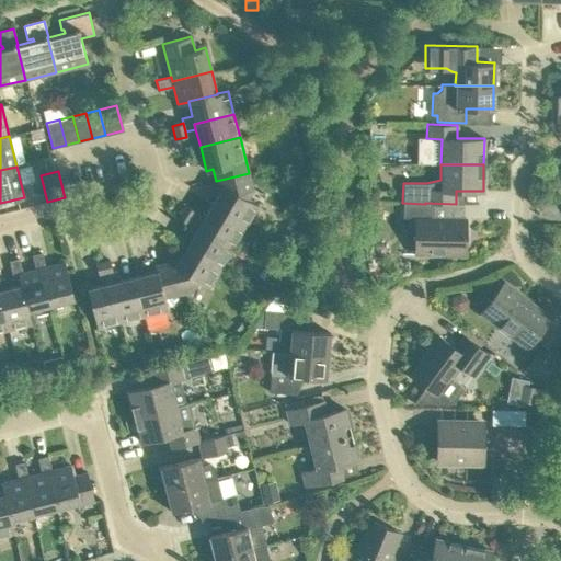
[(210,205),(245,226),(263,196),(253,190),(249,173),(216,181),(217,185),(220,187),(210,205)]
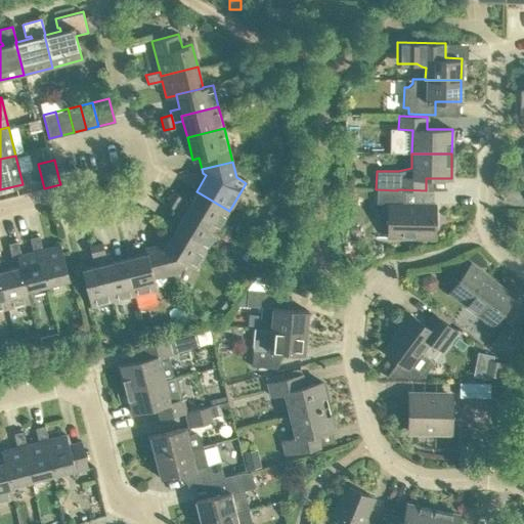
[(387,237),(434,238),(434,203),(412,203),(412,205),(404,205),(404,190),(376,189),(376,203),(387,203),(387,237)]
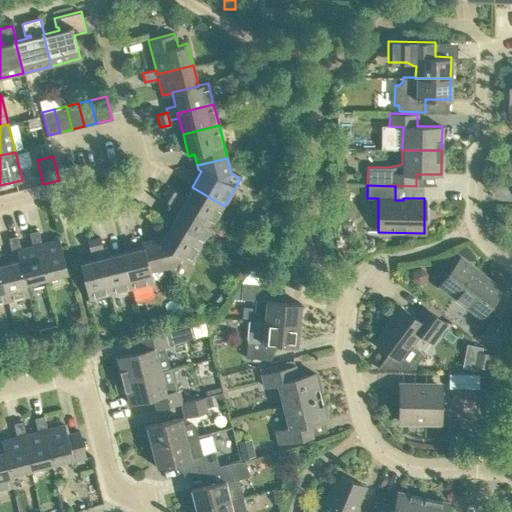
[(161,198),(167,201),(170,204),(175,196),(177,192),(168,187),(161,198)]
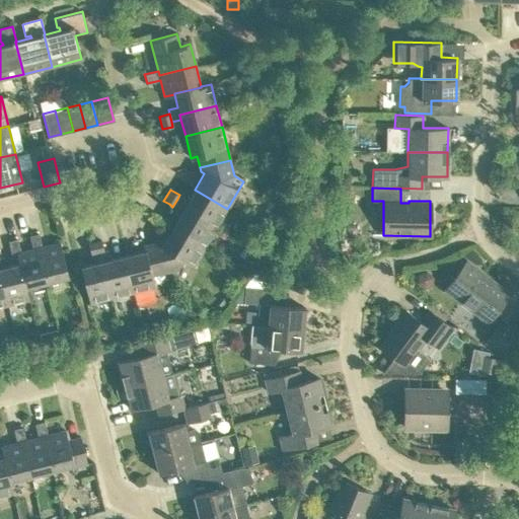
[(182,208),(216,228),(227,209),(195,190),(186,204),(182,208)]
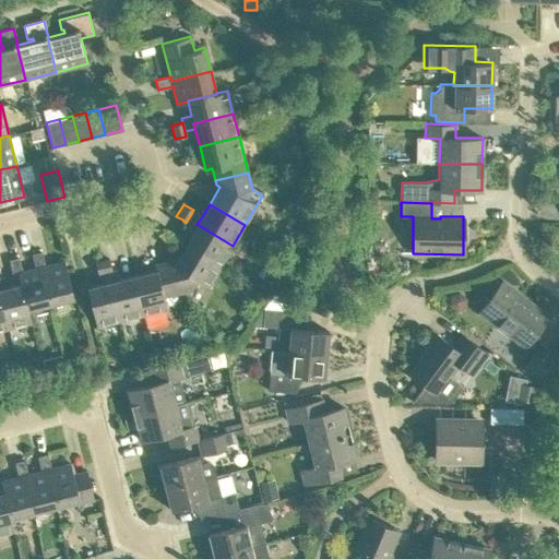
[(185,245),(221,265),(233,246),(197,224),(200,219),(191,214),(186,223),(182,219),(179,224),(192,232),(185,245)]
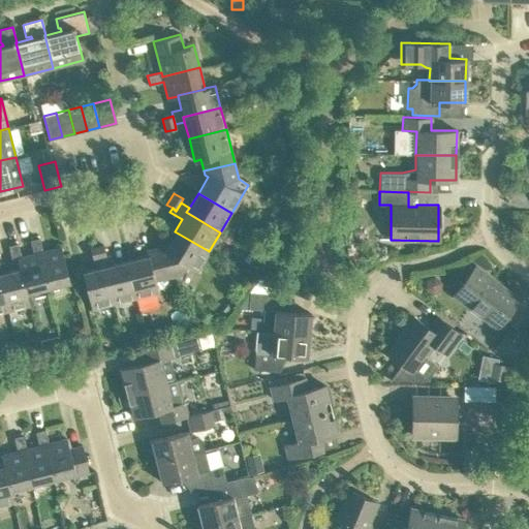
[(280,230),(278,219),(268,222),(270,232),(280,230)]
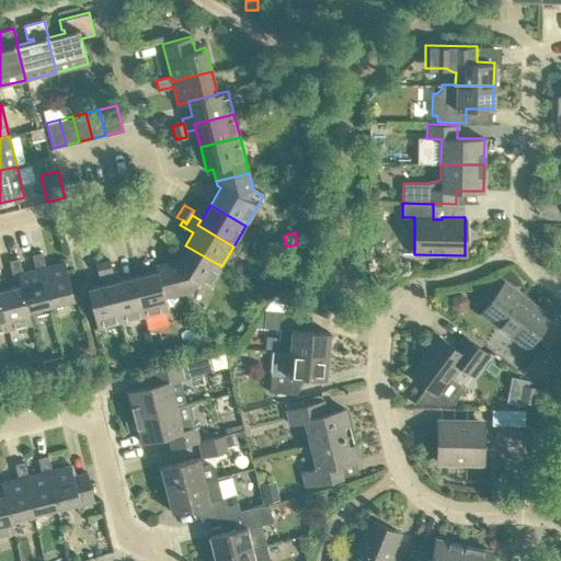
[(168,261),(175,295),(192,290),(197,281),(208,287),(221,266),(185,245),(175,263),(171,261),(168,261)]
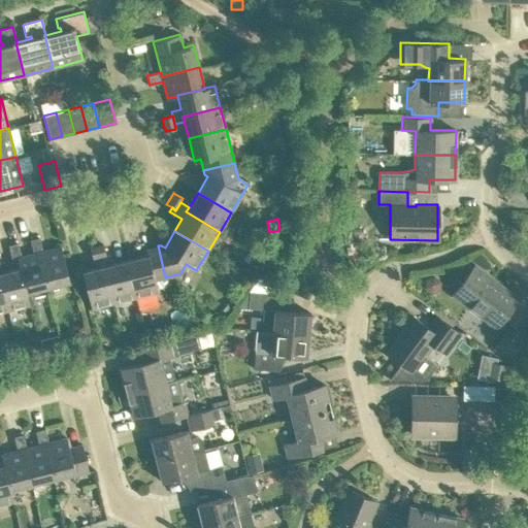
[(38,252),(47,289),(70,284),(60,246),(42,251),(39,237),(29,239),(33,253),(38,252)]
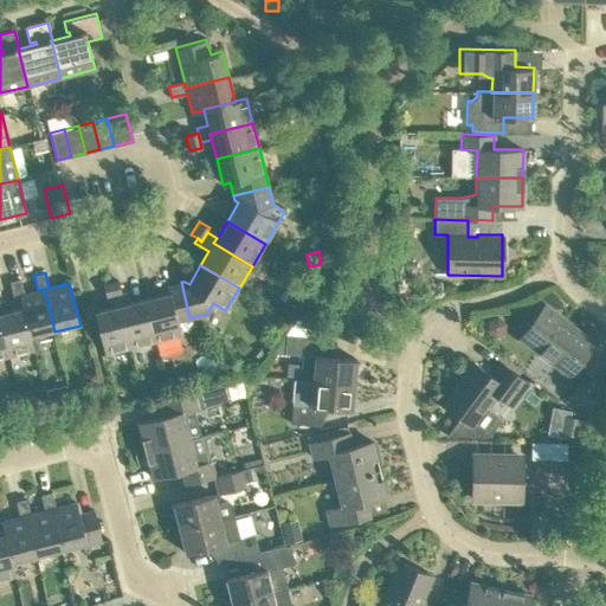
[(30,337),(31,337),(55,331),(44,289),(38,290),(24,294),(20,278),(10,282),(13,297),(19,296),(21,308),(21,307),(30,337)]
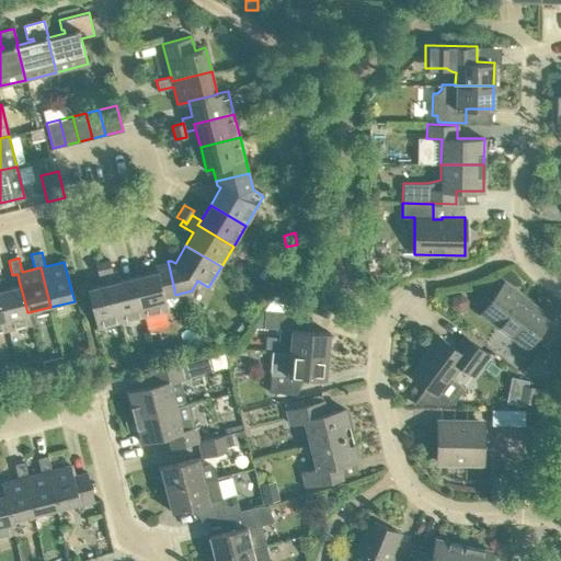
[(98,274),(103,273),(112,271),(109,260),(94,263),(98,274)]
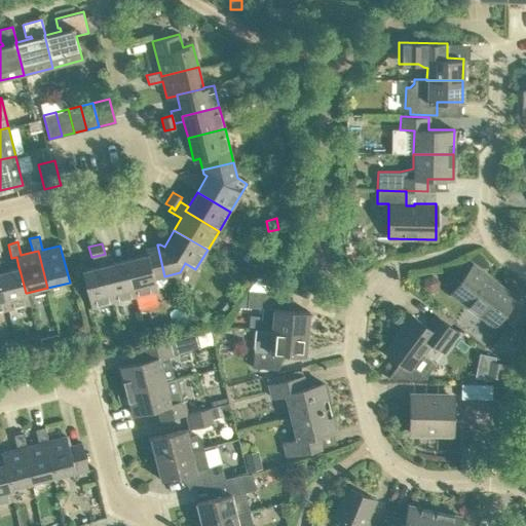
[(124,259),(134,296),(156,291),(153,278),(164,276),(157,245),(144,249),(146,254),(124,259)]
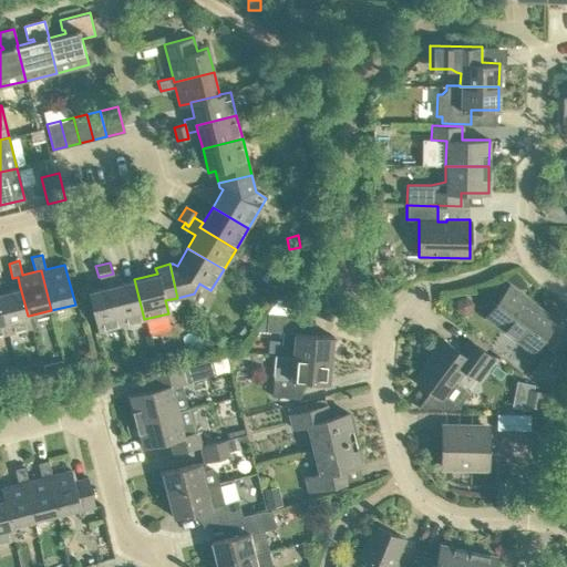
[(104,276),(106,287),(111,285),(121,326),(144,319),(134,279),(120,282),(117,272),(113,274),(104,276)]
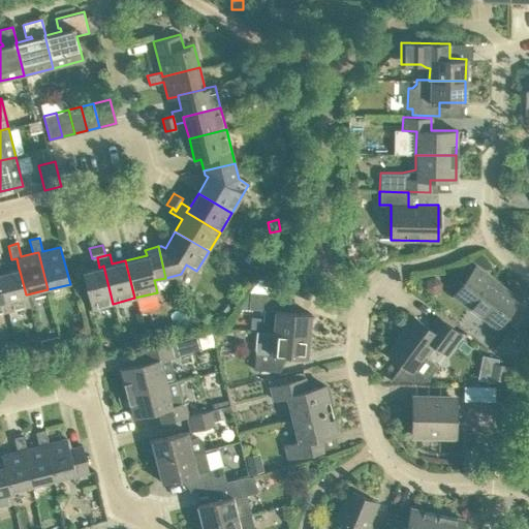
[(0,283),(7,311),(29,305),(27,294),(26,294),(19,268),(19,269),(5,272),(3,261),(0,261),(0,283)]
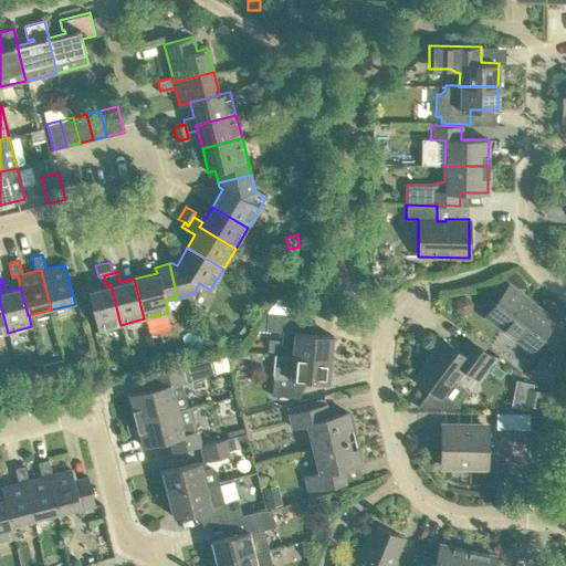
[(111,284),(106,286),(87,291),(97,331),(121,325),(111,284)]
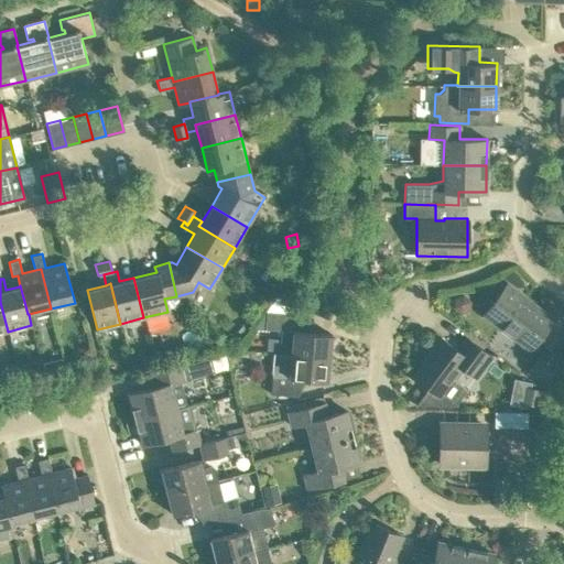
[(484,314),(525,345),(548,315),(506,284),(484,314)]
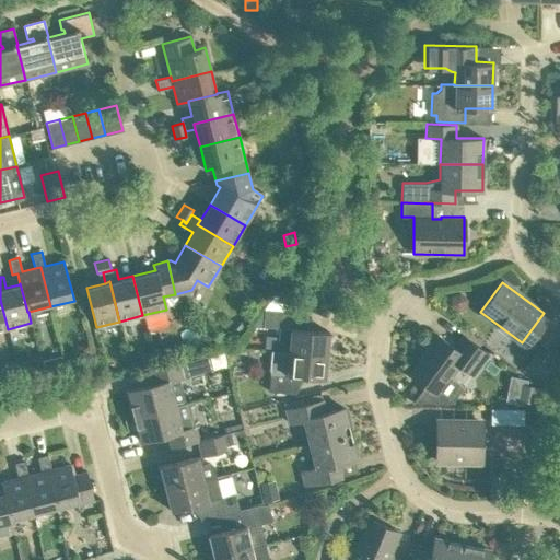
[(466,308),(467,299),(459,292),(451,296),(448,305),(456,312),(466,308)]
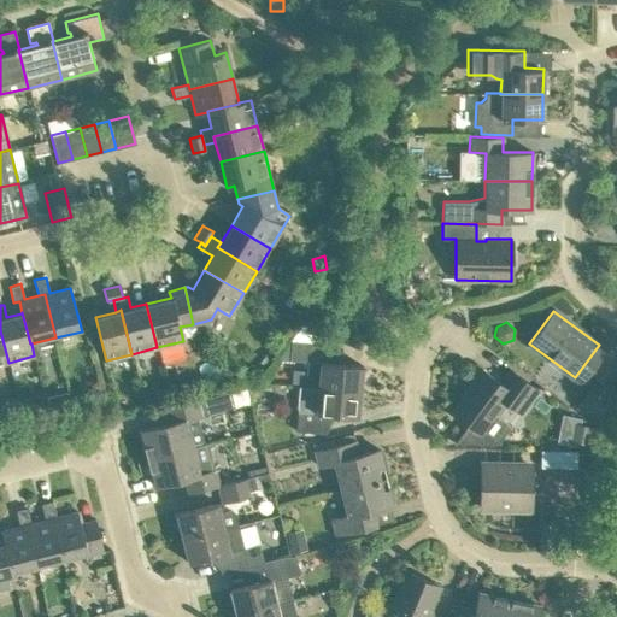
[(291,340),(280,358),(289,359),(291,340)]
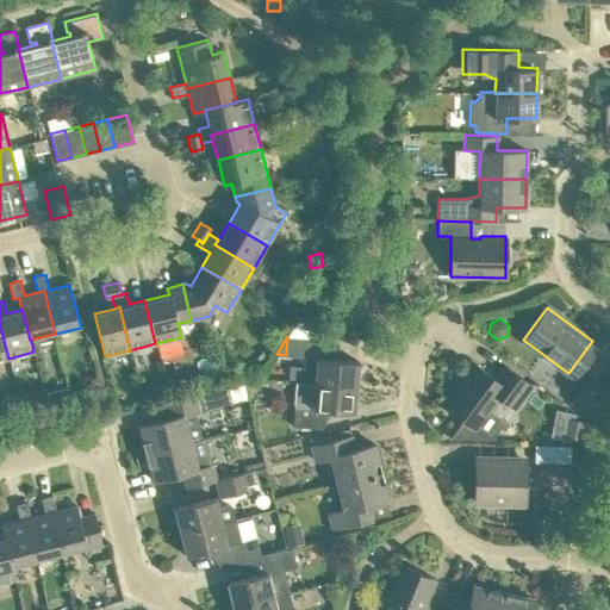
[(304,356),(302,381),(355,386),(358,361),(319,358),(321,338),(287,336),(286,355),(304,356)]
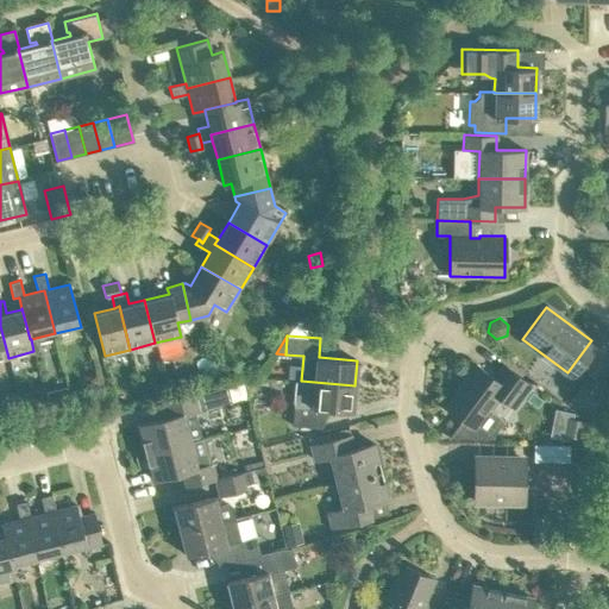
[(265,364),(271,357),(262,350),(256,358),(265,364)]
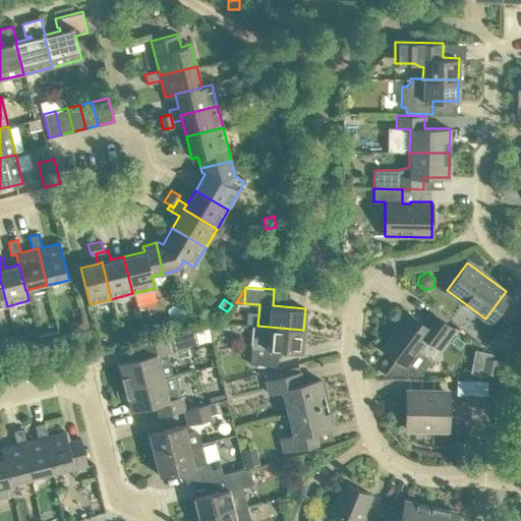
[(420,372),(430,359),(418,349),(426,339),(439,349),(453,329),(430,311),(421,323),(405,310),(394,327),(396,328),(381,348),(395,358),(385,372),(383,372),(383,373),(421,374),(421,372),(420,372)]
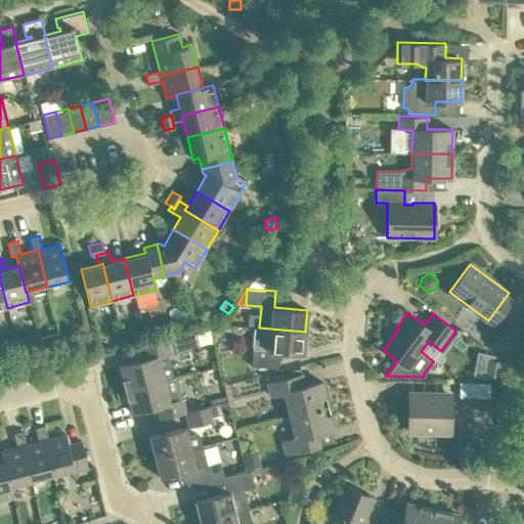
[(505,325),(489,346),(503,357),(519,336),(505,325)]
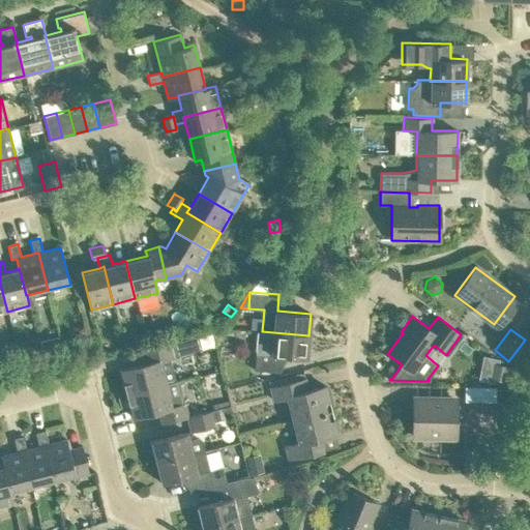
[(308,335),(262,331),(257,331),(254,370),(278,372),(281,355),(306,357),(308,335)]
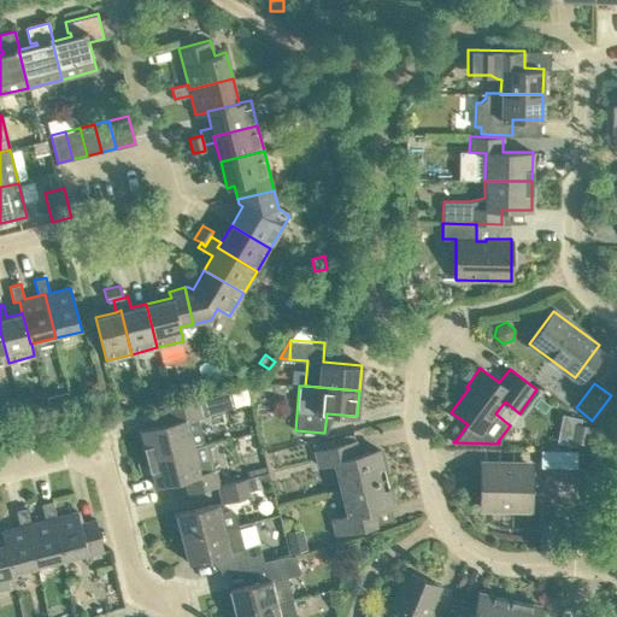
[(140,429),(147,458),(192,446),(193,447),(204,444),(198,417),(234,407),(230,392),(165,409),(169,422),(140,429)]
